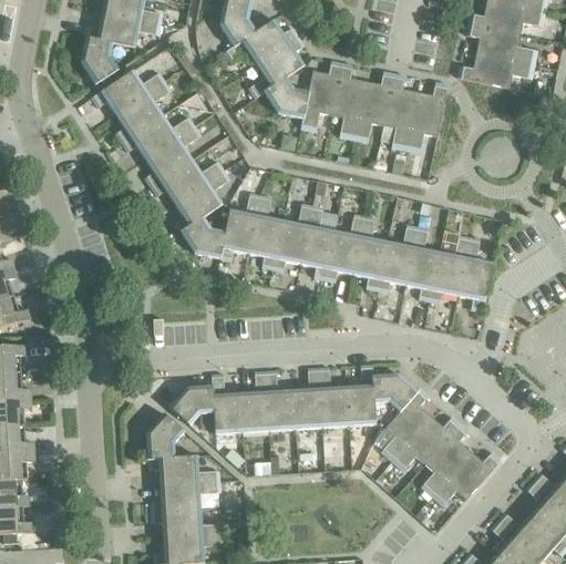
[(104,0),(102,12),(161,24),(163,13),(143,10),(145,0),(104,0)]
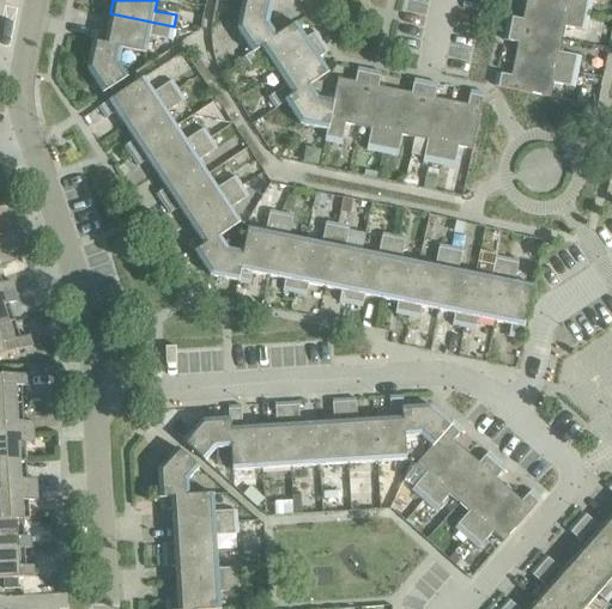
[(237,28),(252,50),(253,52),(278,35),(277,34),(270,22),(272,5),(248,0),(242,0),(237,28)]
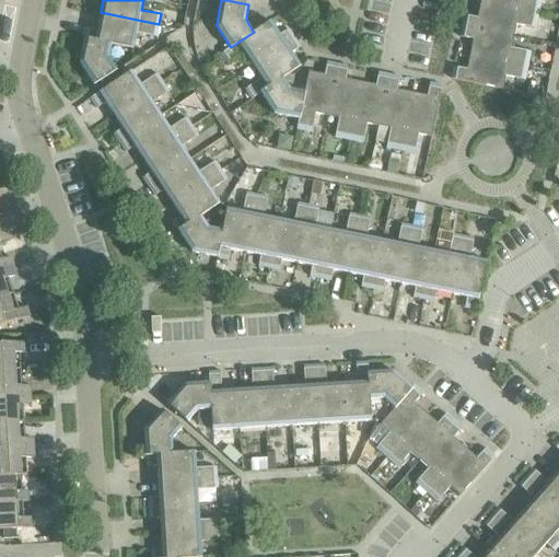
[(480,0),(480,1),(538,13),(540,0),(480,0)]
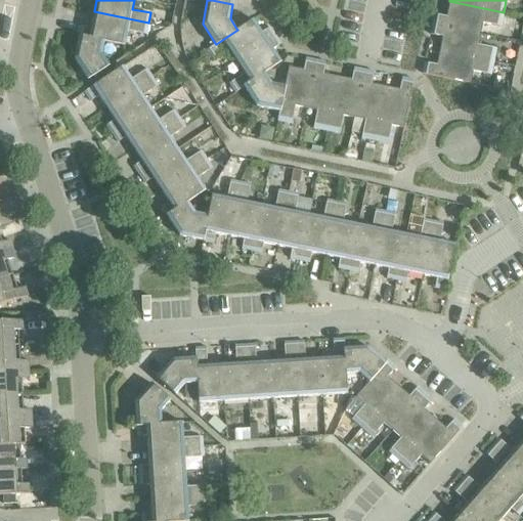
[(434,12),(432,23),(480,33),(483,22),(500,25),(504,12),(449,1),(446,15),(434,12)]
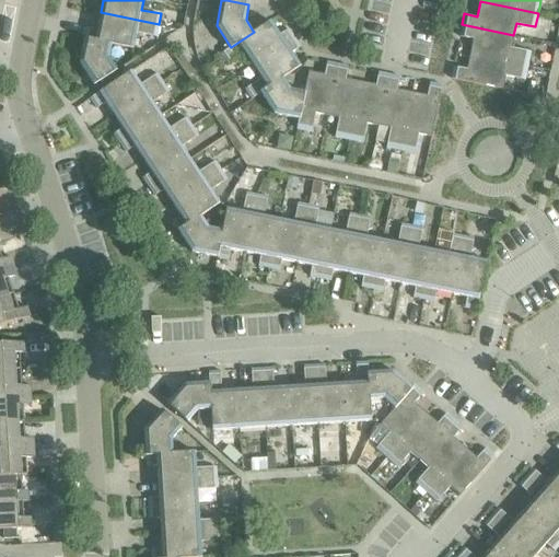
[(86,25),(84,36),(112,42),(112,43),(134,47),(137,31),(156,35),(159,24),(101,12),(97,27),(86,25)]
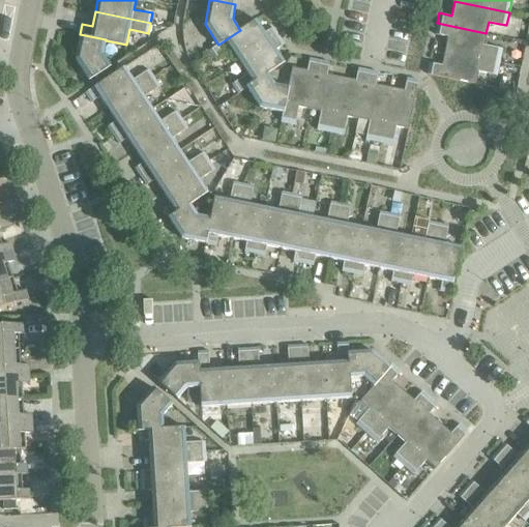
[(231,48),(239,60),(278,34),(273,25),(265,31),(256,18),(239,29),(240,30),(218,45),(217,44),(209,49),(215,58),(231,48)]
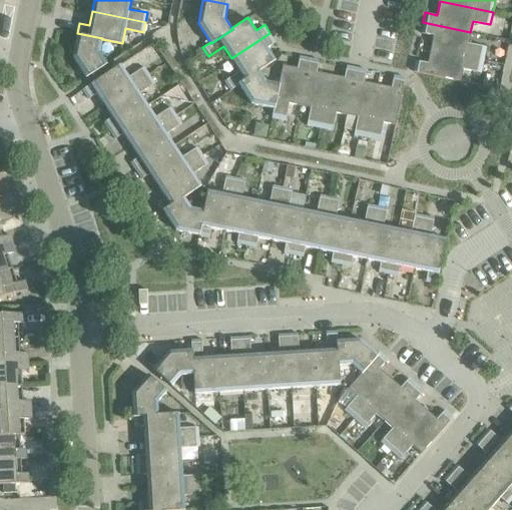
[(433,34),(430,48),(483,59),(486,46),(468,42),(470,32),(423,22),(421,32),(433,34)]
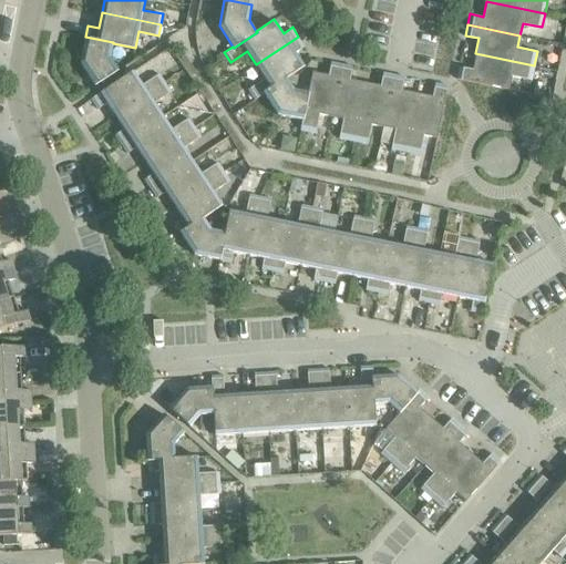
[(113,42),(85,37),(81,62),(95,84),(119,70),(110,57),(113,43),(113,42)]
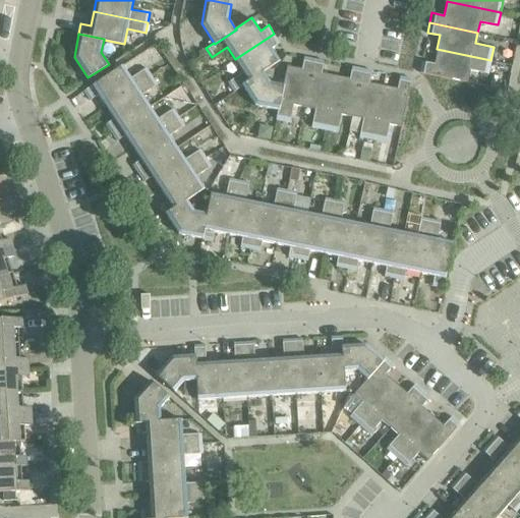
[(234,91),(242,84),(241,84),(264,70),(280,60),(272,47),(280,42),(274,34),(235,59),(243,71),(228,81),(234,91)]
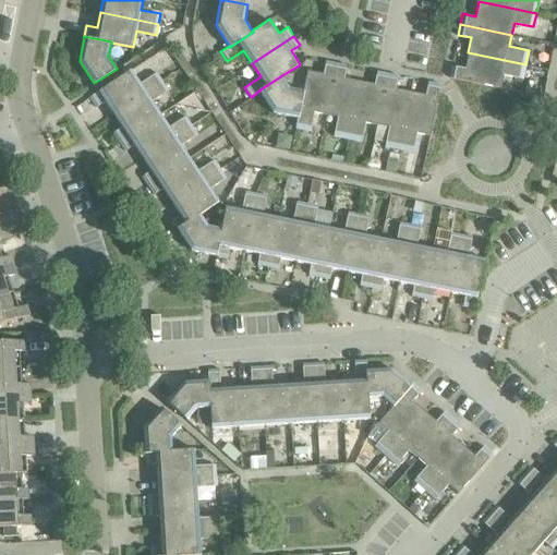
[(525,64),(468,52),(465,68),(452,64),(449,76),(501,86),(504,74),(523,77),(525,64)]
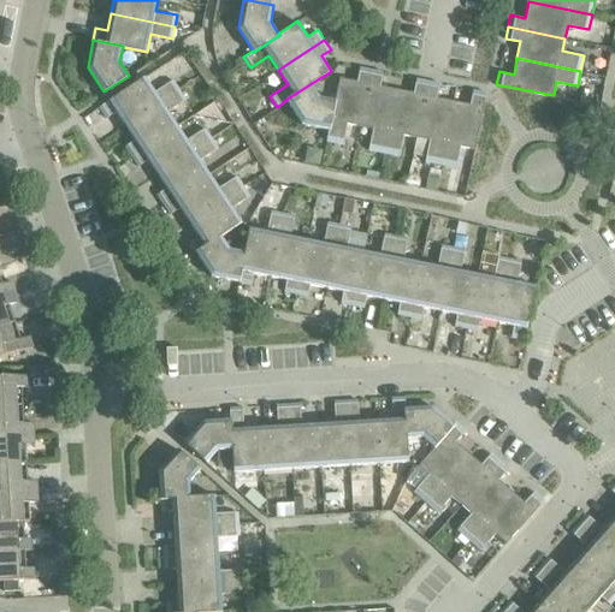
[(347,122),(360,125),(372,69),(360,66),(358,79),(339,76),(335,99),(336,99),(330,129),(329,129),(326,140),(343,143),(347,122)]
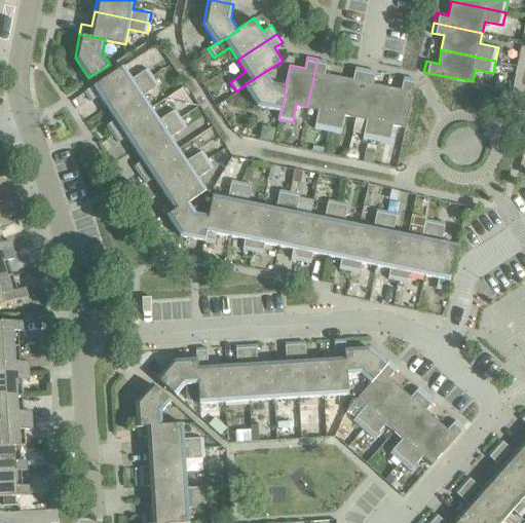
[(314,126),(328,129),(339,75),(325,72),(327,60),(317,59),(307,107),(319,109),(314,126)]
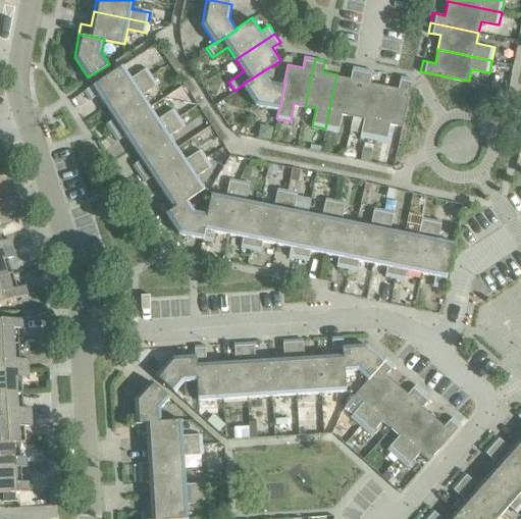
[(98,93),(106,105),(152,74),(147,66),(132,76),(122,64),(84,90),(90,99),(98,93)]
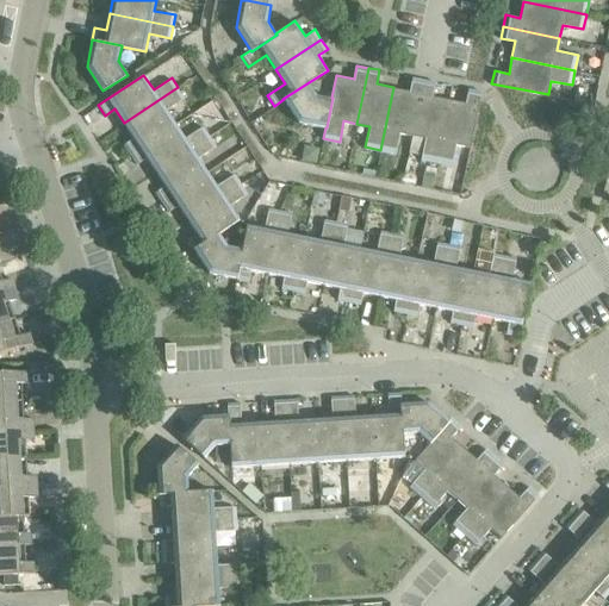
[(401,132),(412,135),(424,79),(412,76),(410,91),(393,87),(380,150),(396,154),(401,132)]
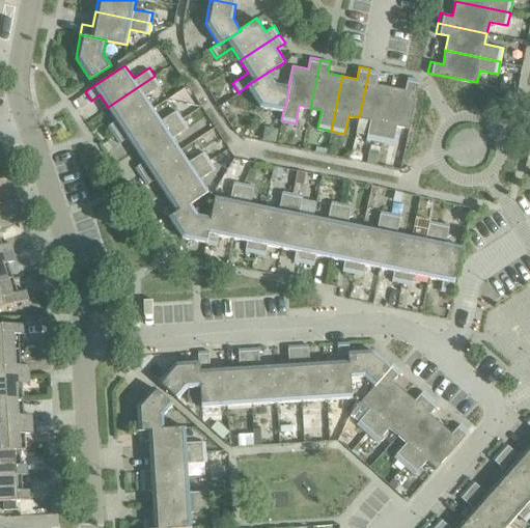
[(366,138),(380,141),(391,86),(377,83),(379,71),(369,68),(359,117),(370,119),(366,138)]
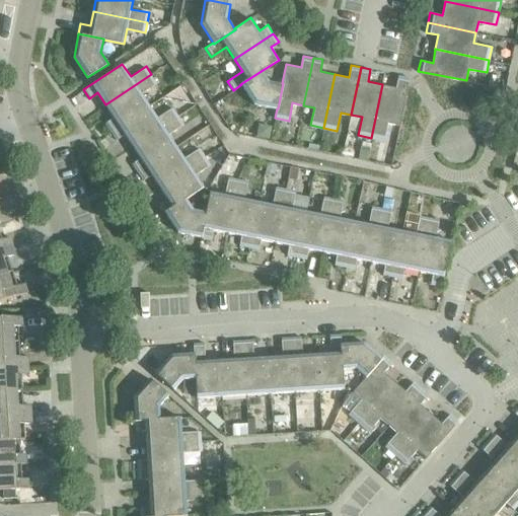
[(254,104),(277,108),(278,108),(283,83),(282,83),(270,81),(263,70),(240,84),(241,84),(254,104)]
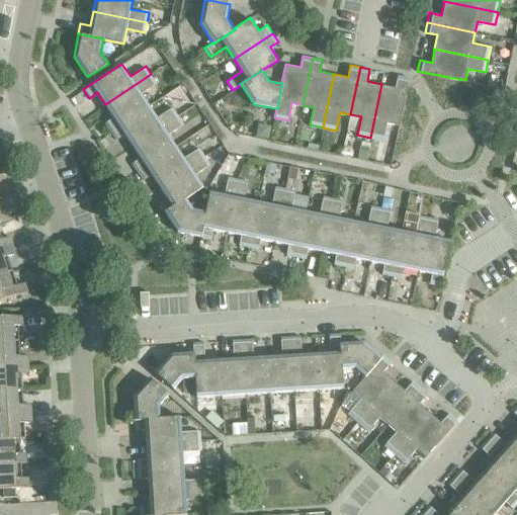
[(105,122),(110,131),(149,105),(141,93),(156,83),(151,74),(105,104),(113,116),(105,122)]
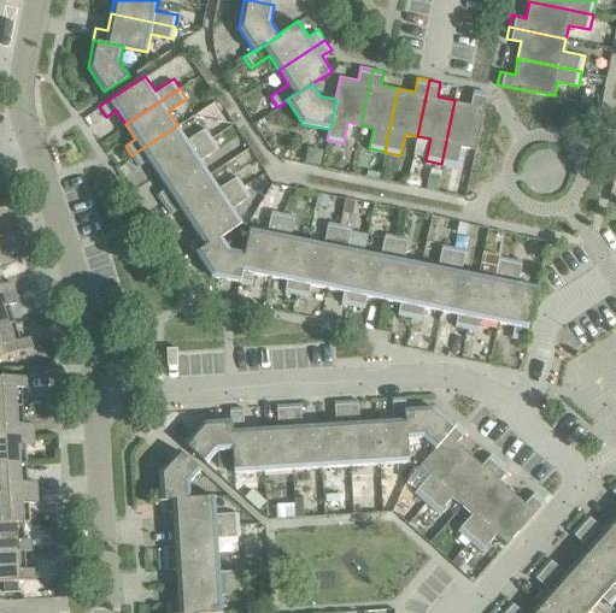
[(455,100),(441,164),(457,166),(462,146),(475,148),(487,92),(474,89),(471,104),(455,100)]
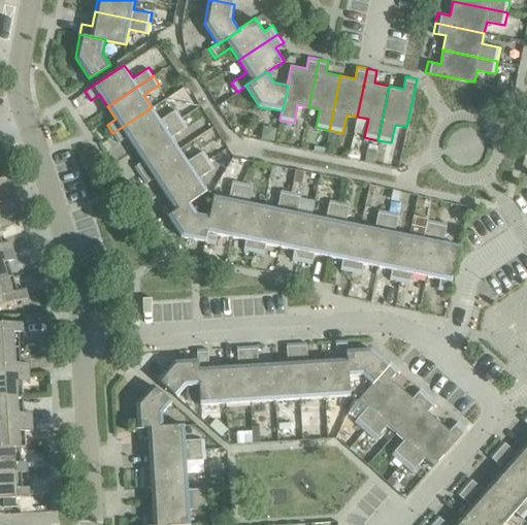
[(127,136),(135,148),(182,118),(175,108),(160,119),(152,107),(112,133),(119,141),(127,136)]
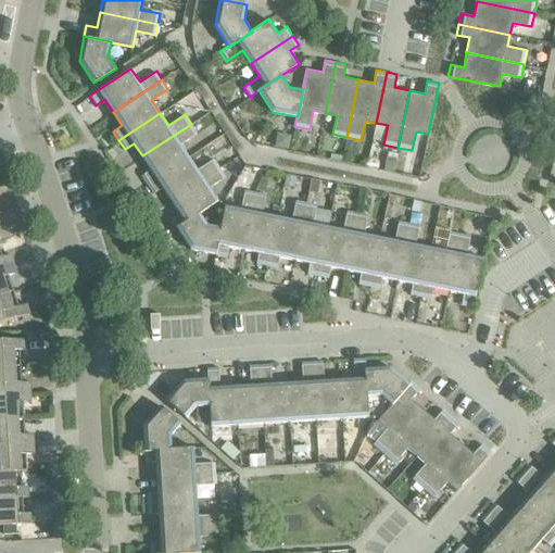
[(141,174),(148,184),(189,156),(180,143),(197,133),(191,124),(142,155),(150,168),(141,174)]
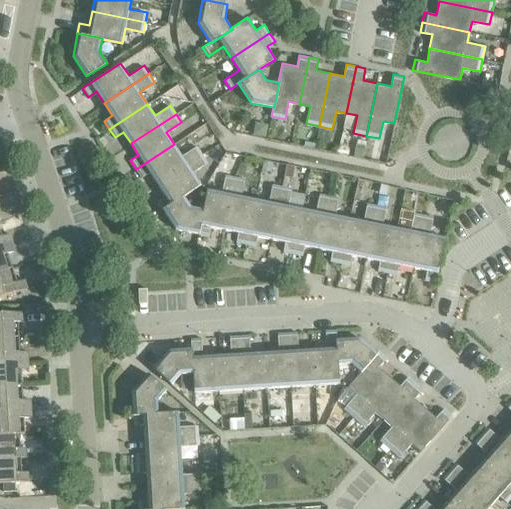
[(254,127),(253,133),(265,136),(268,123),(260,121),(254,127)]
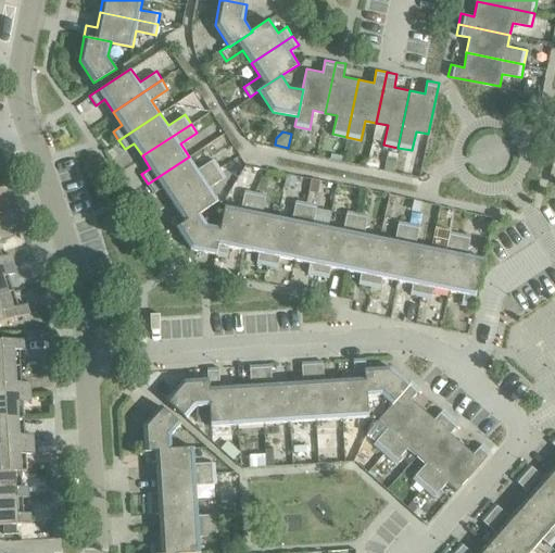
[(386,155),(383,170),(394,172),(396,158),(386,155)]
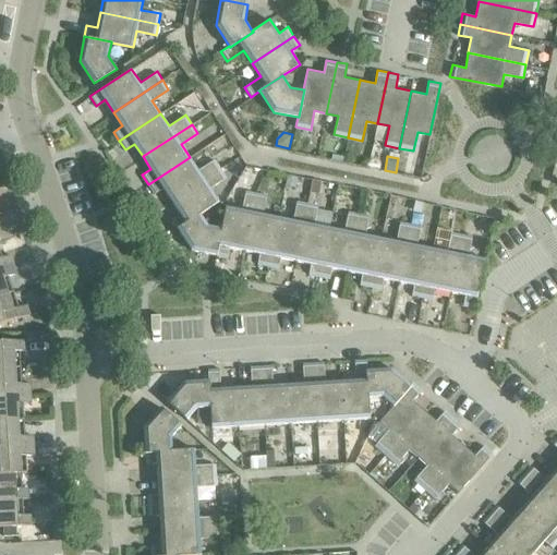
[(162,188),(171,200),(220,167),(215,158),(198,169),(190,157),(148,184),(154,193),(162,188)]
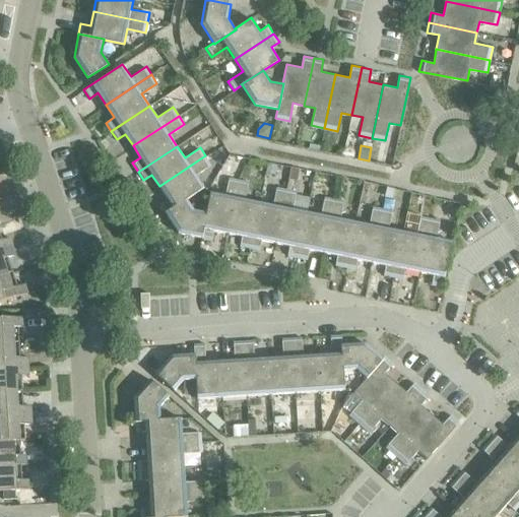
[(159,203),(165,212),(186,198),(187,199),(204,187),(195,175),(210,165),(205,155),(159,186),(168,198),(159,203)]
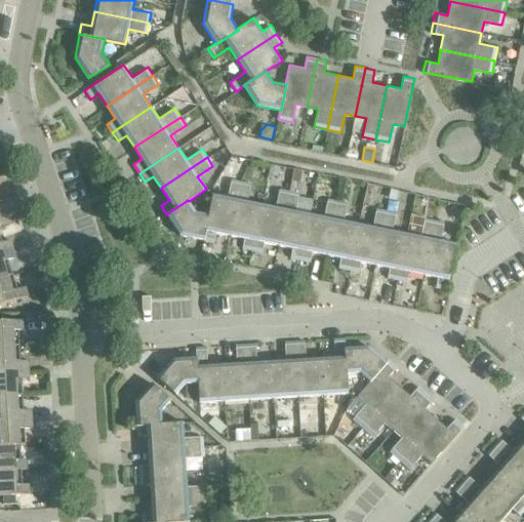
[(270,164),(269,173),(279,174),(280,165),(270,164)]
